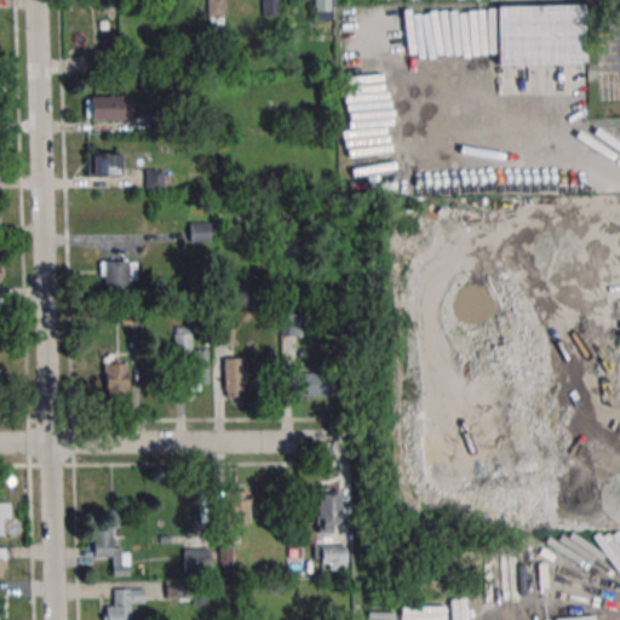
[(223,0),(207,0),(207,24),(223,24),(223,0)]
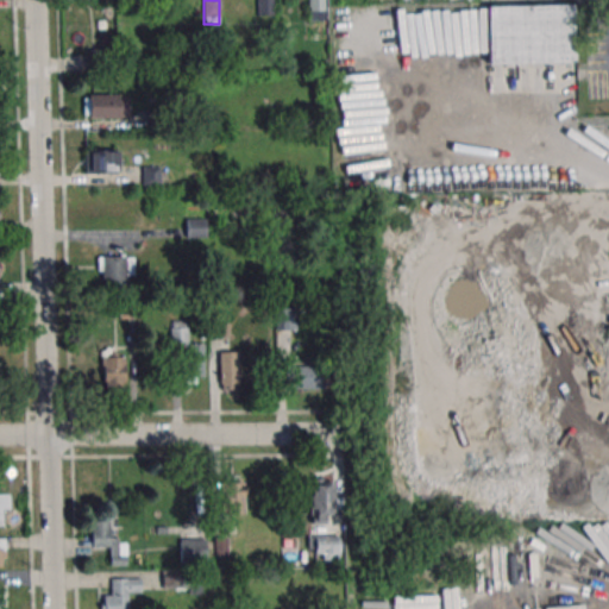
[(324,0),(308,0),(308,16),(324,16),(324,0)]
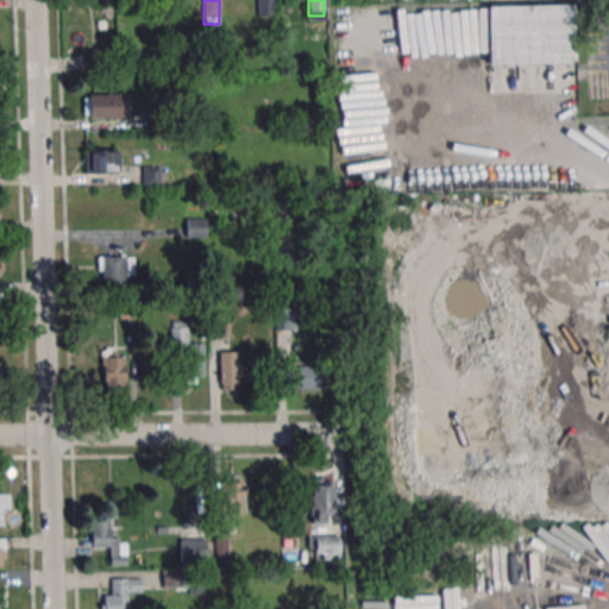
[(485,5),(487,62),(575,62),(575,5),(485,5)]
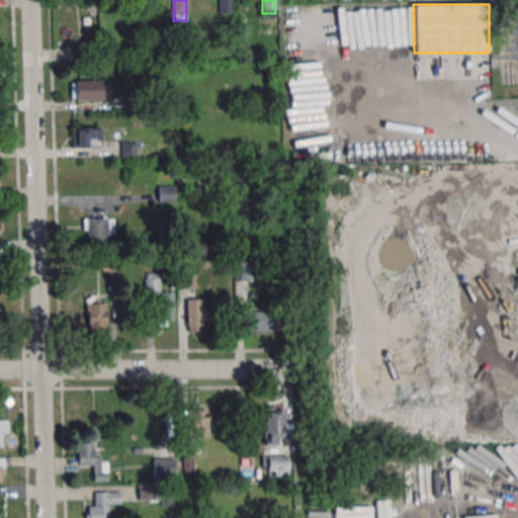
[(75,80),(109,80),(109,99),(75,100),(75,80)]
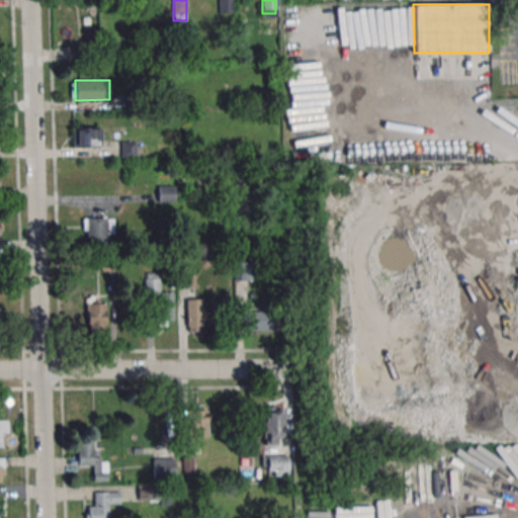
[(72,127),(72,147),(100,147),(100,127),(72,127)]
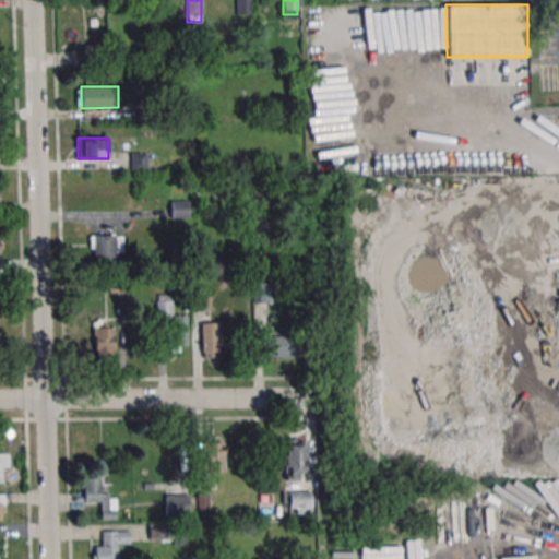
[(171,217),(189,217),(189,199),(171,199),(171,217)]
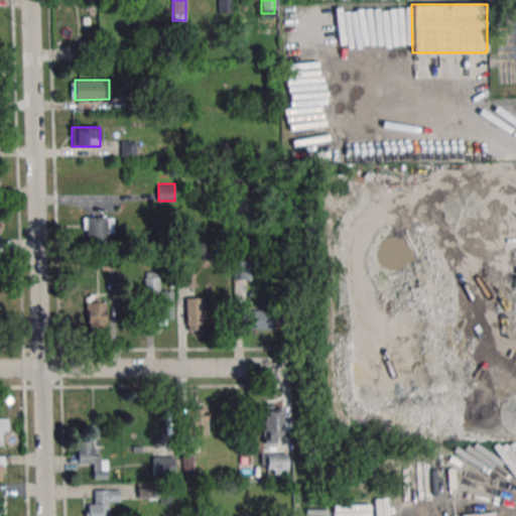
[(86,218),(106,217),(107,245),(87,246),(86,218)]
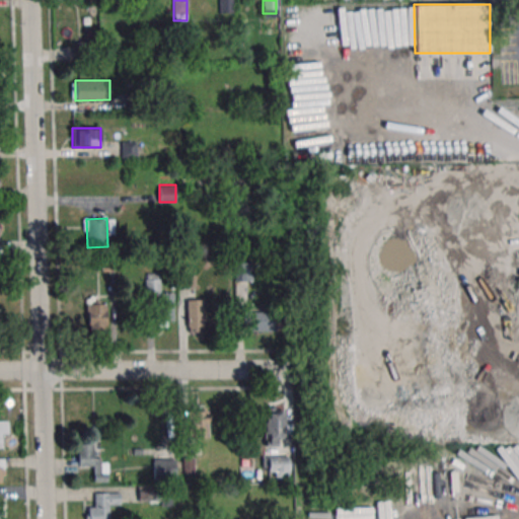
[(155,298),(172,298),(173,320),(155,320),(155,298)]
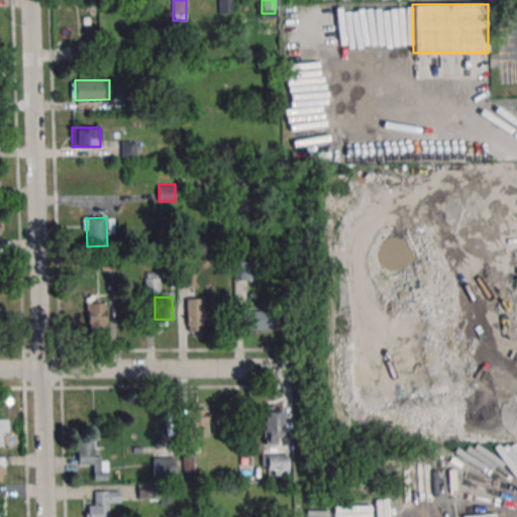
[(202,298),(186,298),(186,330),(202,330),(202,298)]
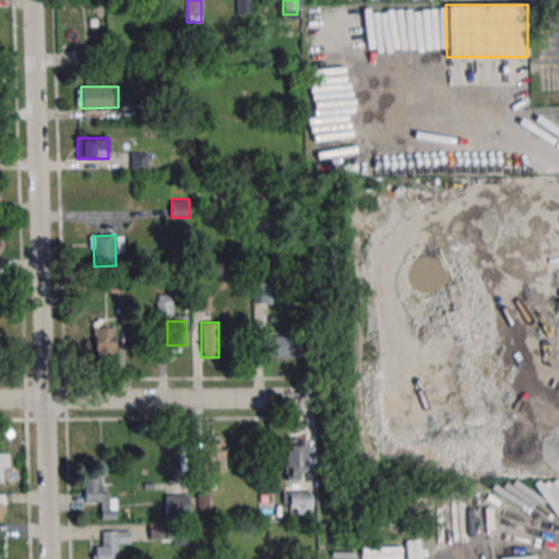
[(94,328),(113,326),(114,351),(95,352),(94,328)]
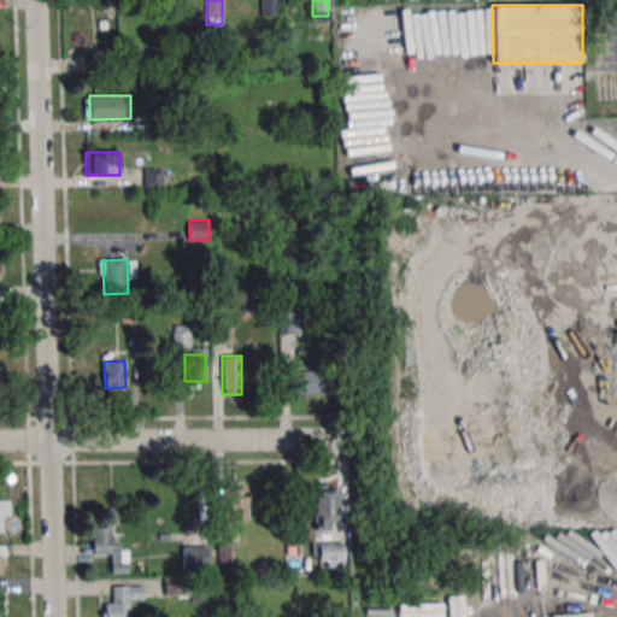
[(289,371),(325,371),(325,394),(289,394),(289,371)]
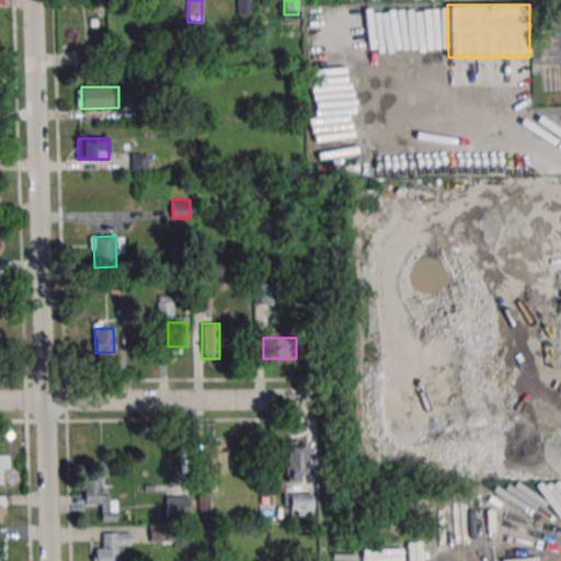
[(307,441),(285,441),(285,481),(307,481),(307,441)]
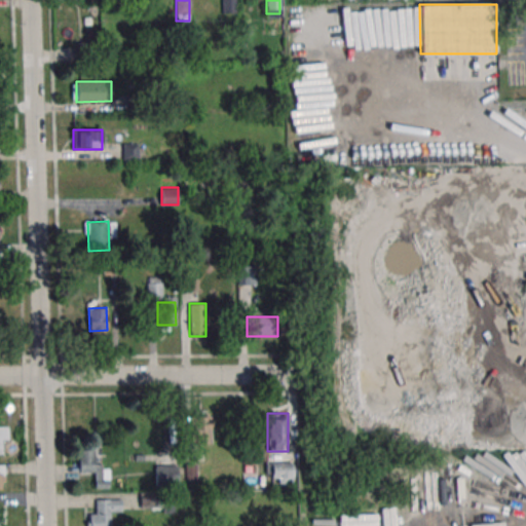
[(190,416),(210,415),(211,443),(191,444),(190,416)]
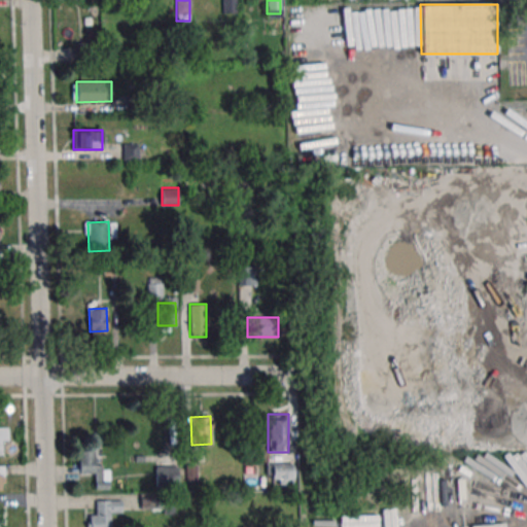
[(0,444),(8,445),(8,427),(0,427),(0,444)]
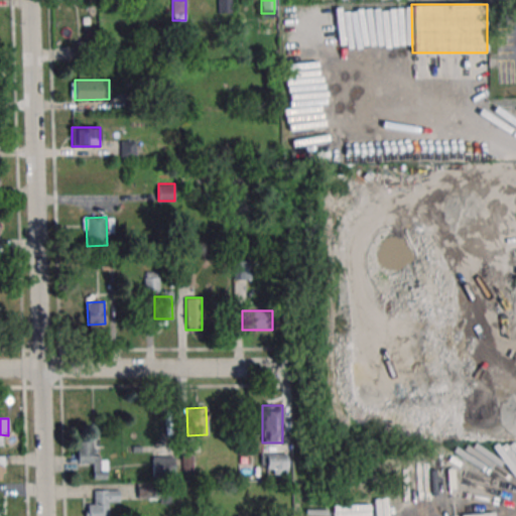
[(77,441),(94,440),(95,463),(78,464),(77,441)]
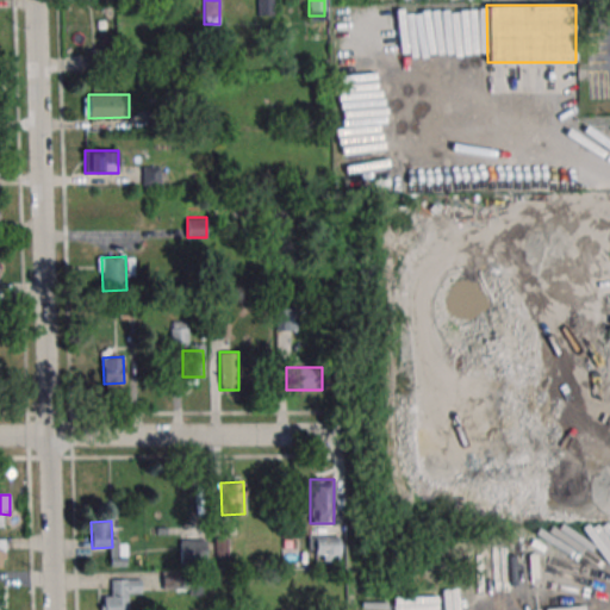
[(335,536),(311,536),(311,543),(315,543),(315,559),(335,559),(335,536)]
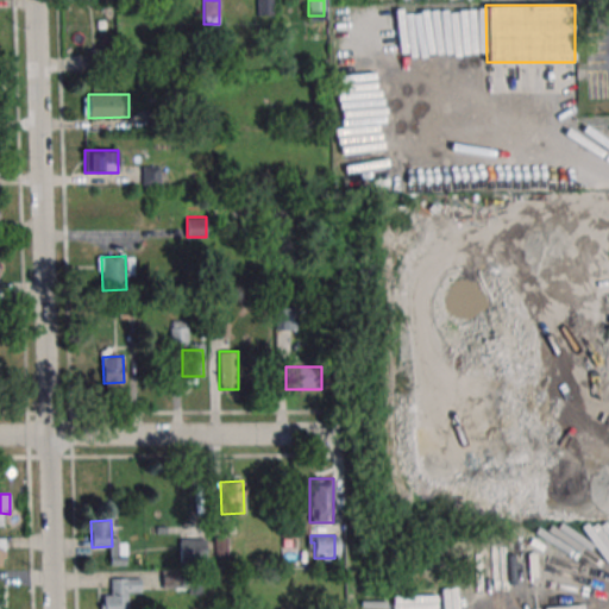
[(180,539),(205,539),(205,564),(180,564),(180,539)]
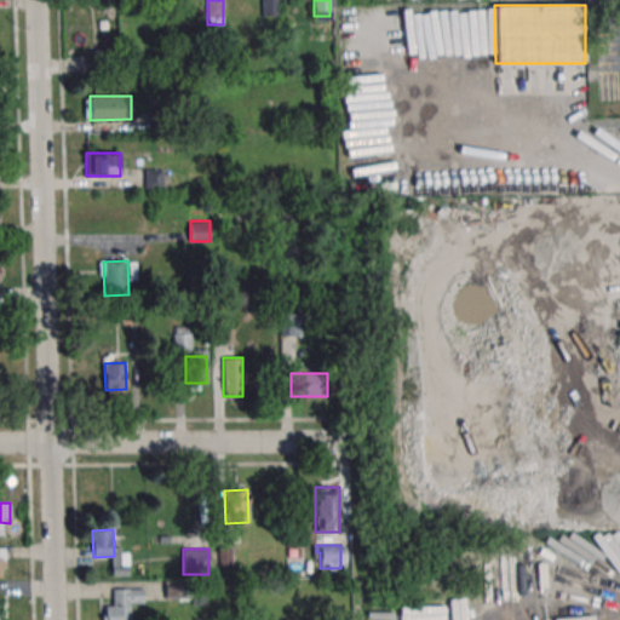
[(167,598),(185,597),(185,584),(167,585),(167,598)]
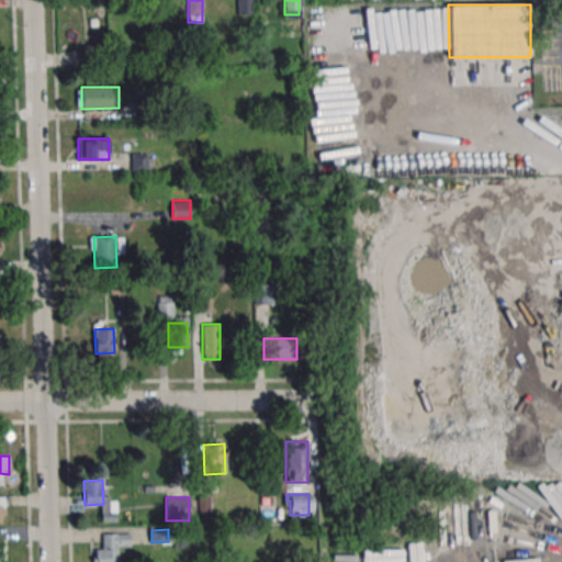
[(99,561),(99,546),(117,544),(117,561),(99,561)]
